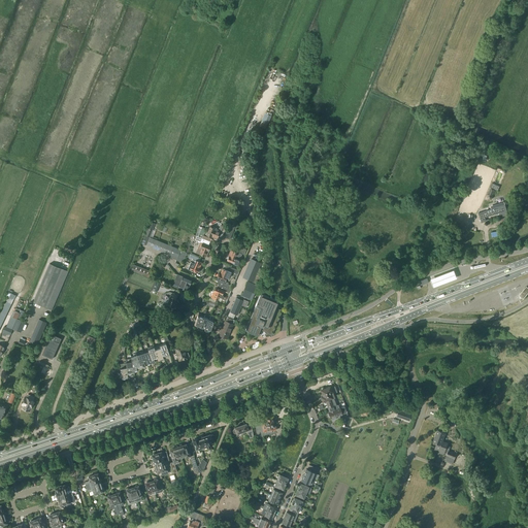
[(508,215),(505,204),(479,213),(482,222),(486,220),(485,218),(499,212),(500,217),(508,215)]
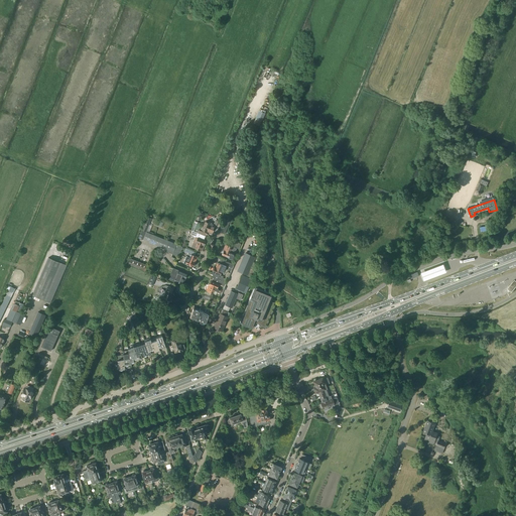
[(446,215),(441,222),(448,226),(453,219),(446,215)]
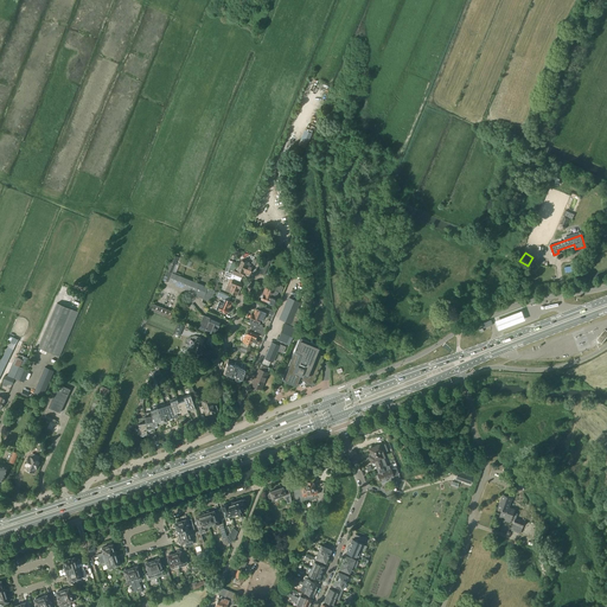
[(178,256),(172,254),(166,270),(172,273),(178,256)]
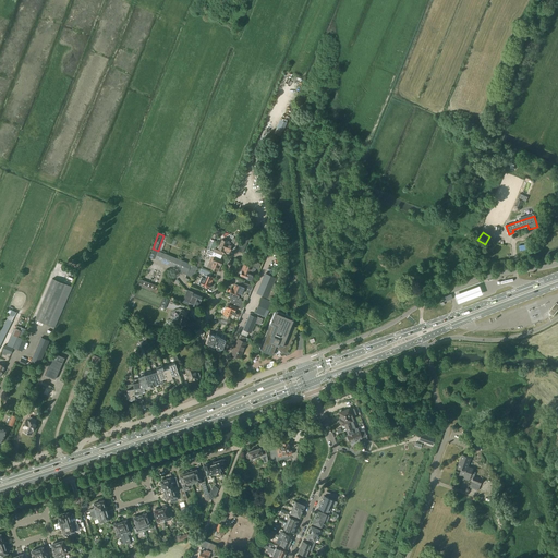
[(241,234),(240,239),(235,250),(241,252),(246,237),(241,234)]
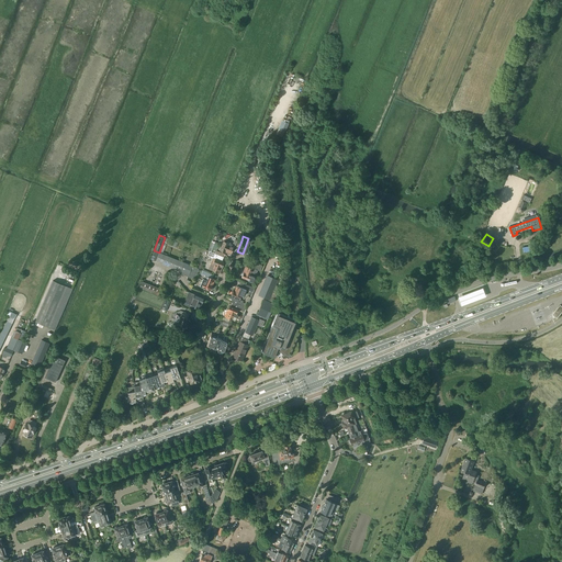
[(220,250),(225,253),(225,251),(231,255),(232,253),(235,254),(237,248),(234,246),(233,247),(229,246),(231,244),(227,243),(223,242),(220,250)]
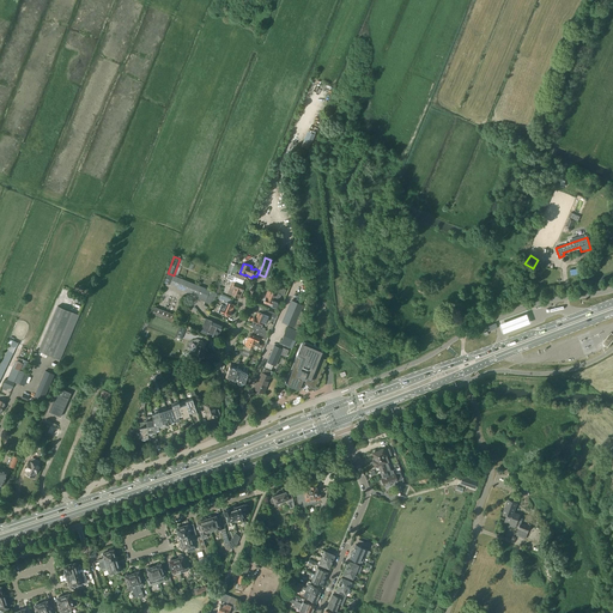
[(170,285),(206,299),(212,303),(217,293),(210,290),(200,286),(201,283),(198,280),(196,283),(183,278),(183,279),(168,273),(164,283),(170,285)]
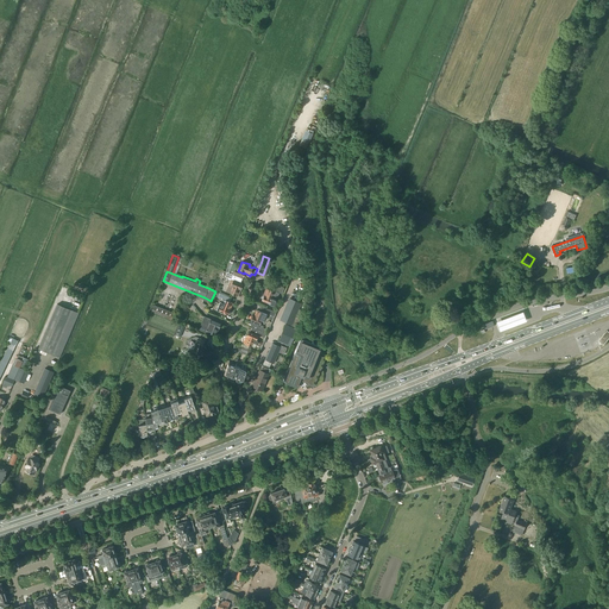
[(230,280),(228,283),(226,292),(238,296),(240,290),(243,284),(240,283),(243,278),(226,272),(225,277),(228,278),(227,278),(230,280)]
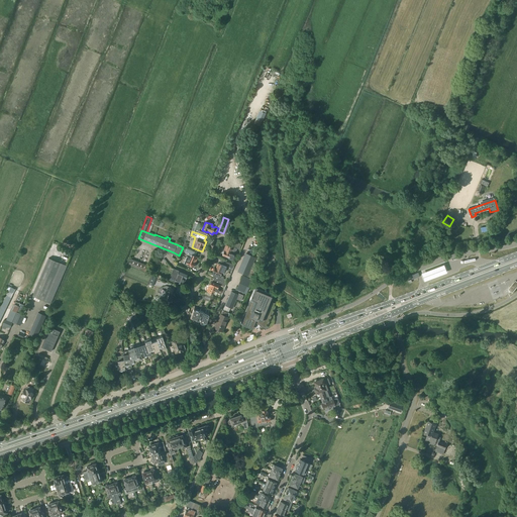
[(222,255),(229,257),(229,259),(232,260),(233,259),(233,257),(234,256),(234,254),(237,248),(239,249),(241,244),(236,242),(233,248),(232,247),(225,245),(224,249),(222,255)]
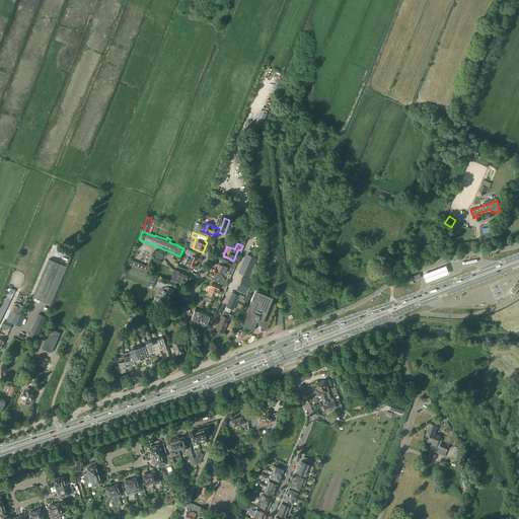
[(189,257),(188,257),(184,264),(194,268),(196,265),(199,258),(196,257),(197,254),(186,249),(183,252),(190,255),(189,257)]
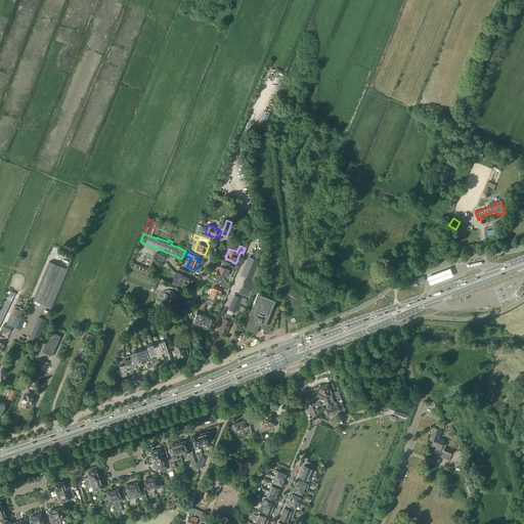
[(238,294),(239,294),(238,296),(245,299),(246,296),(250,298),(256,284),(255,282),(256,280),(259,274),(255,272),(259,261),(249,256),(241,275),(250,279),(250,280),(245,278),(238,294)]
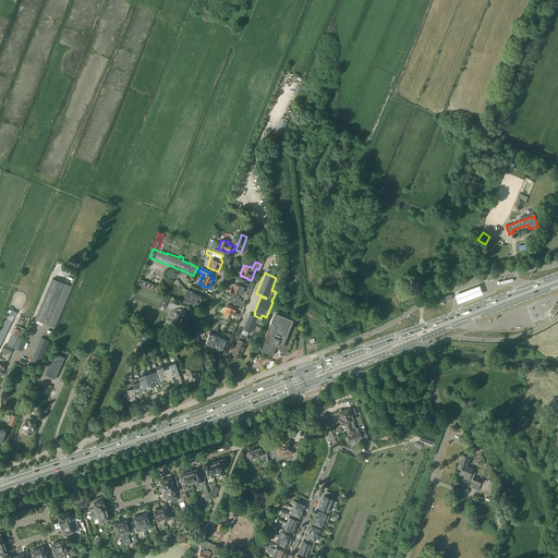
[(52,278),(35,319),(55,328),(72,287),(64,283),(52,278)]
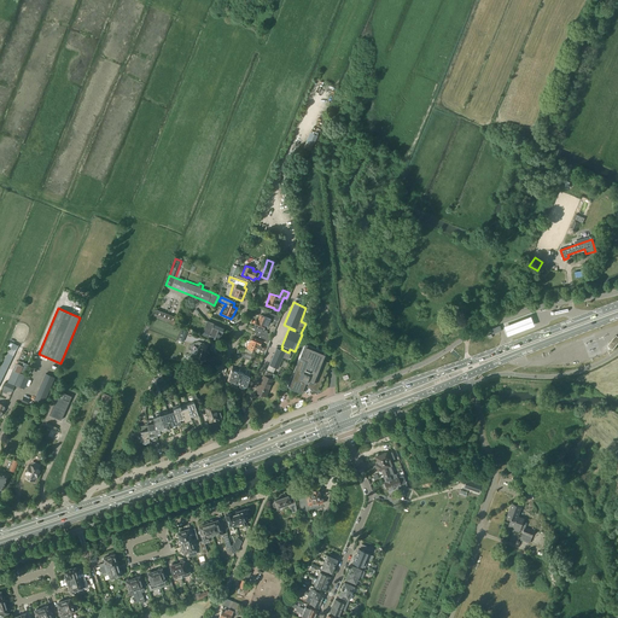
[(178,318),(156,309),(153,316),(174,325),(178,318)]
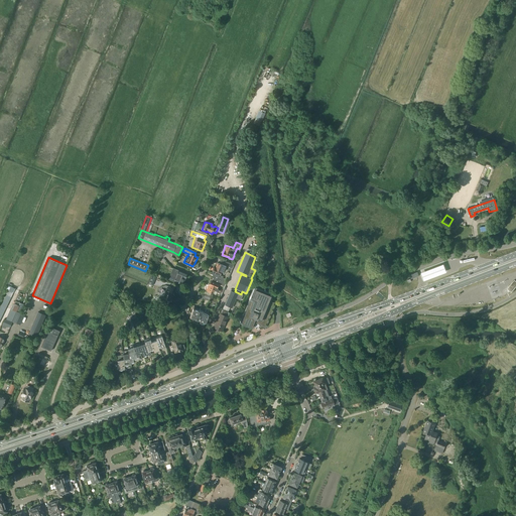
[(220,263),(227,265),(227,266),(232,268),(233,264),(222,259),(220,263)]
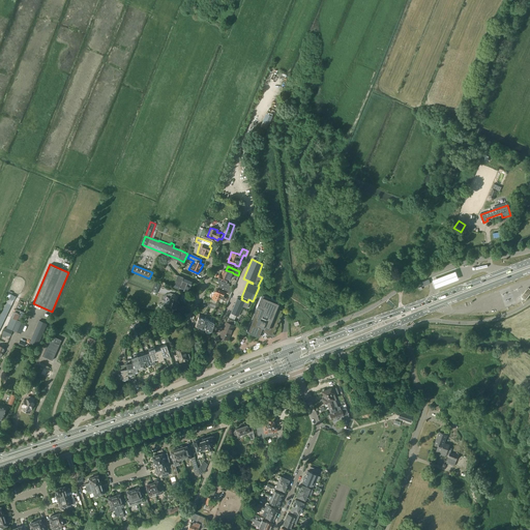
[(219,282),(218,284),(219,285),(224,287),(225,284),(226,285),(226,283),(227,280),(229,281),(230,280),(232,273),(225,270),(224,271),(223,270),(222,275),(219,274),(216,281),(219,282)]
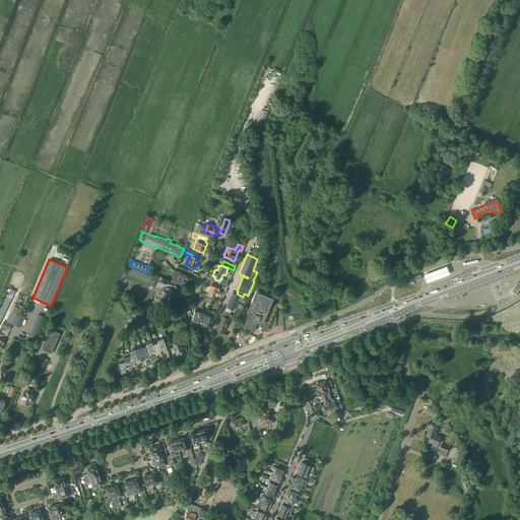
[(446,266),(423,275),(427,283),(449,275),(446,266)]
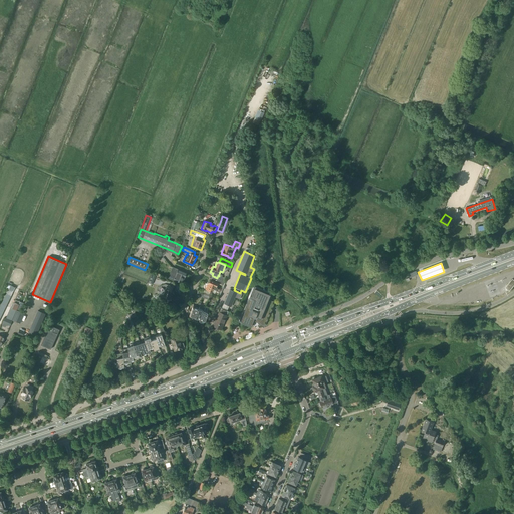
[(173,280),(177,281),(182,283),(187,273),(175,268),(172,275),(175,276),(173,280)]
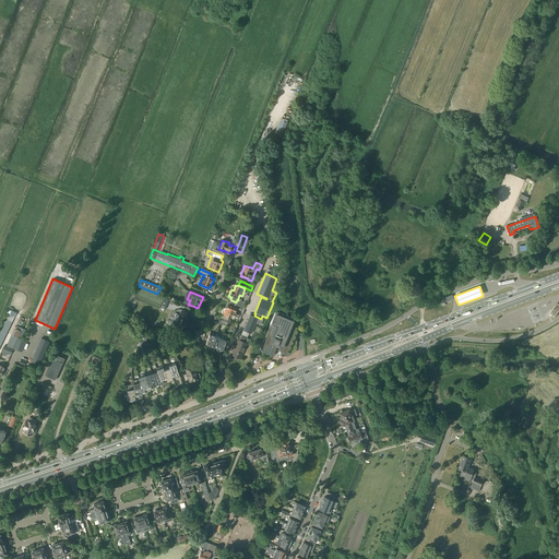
[(164,298),(159,307),(165,309),(169,300),(164,298)]
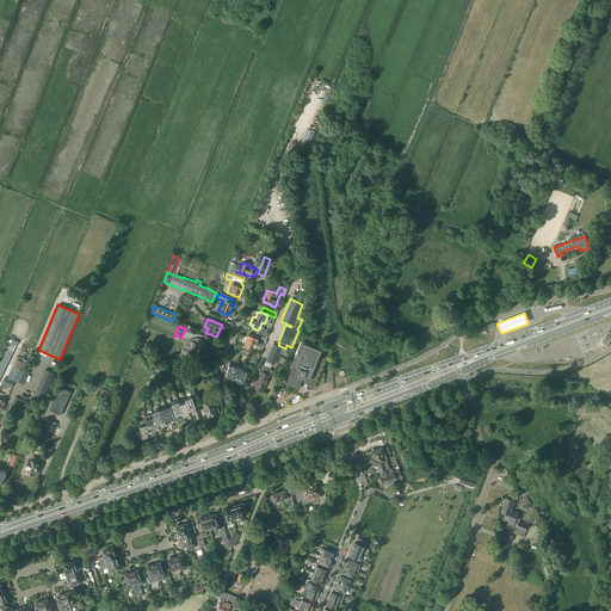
[(245,346),(244,345),(244,349),(248,351),(250,346),(252,347),(254,349),(257,345),(258,345),(259,343),(257,341),(259,337),(264,339),(266,334),(258,331),(253,328),(251,333),(250,333),(247,338),(245,344),(245,346)]
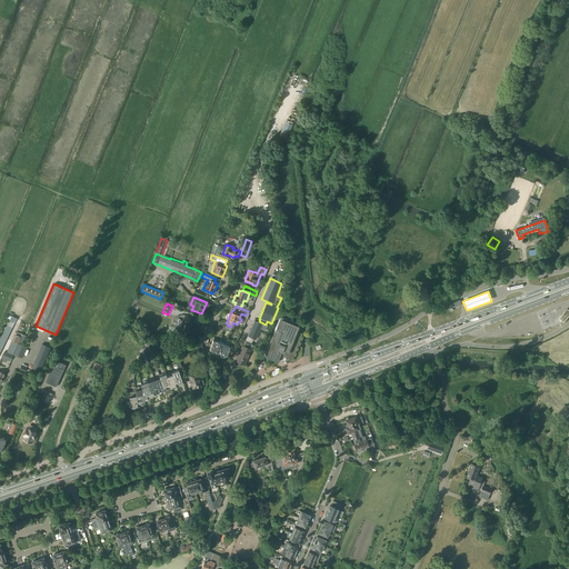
[(568,315),(568,310),(567,309),(559,319),(563,322),(568,315)]
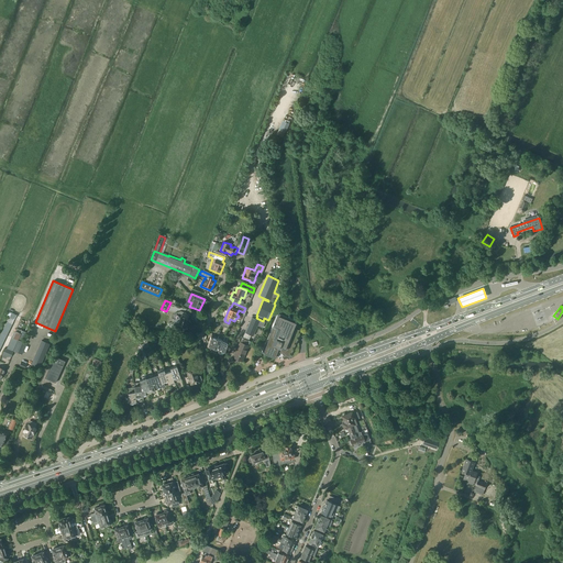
[(0,334),(0,348),(17,315),(9,311),(7,316),(9,317),(7,321),(0,334)]
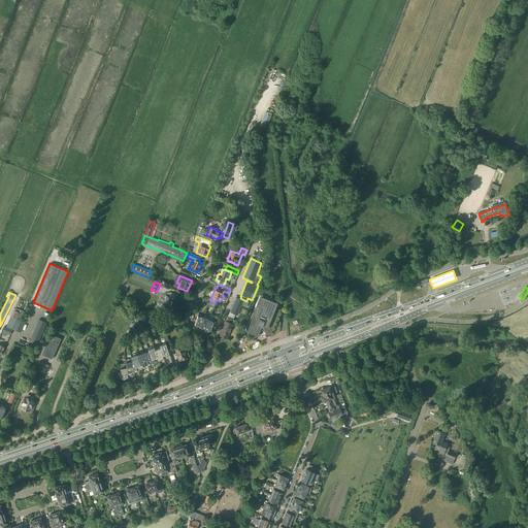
[(174,294),(171,293),(166,306),(170,307),(171,309),(173,309),(175,308),(178,309),(179,309),(180,305),(179,305),(180,302),(178,301),(180,295),(174,293),(174,294)]
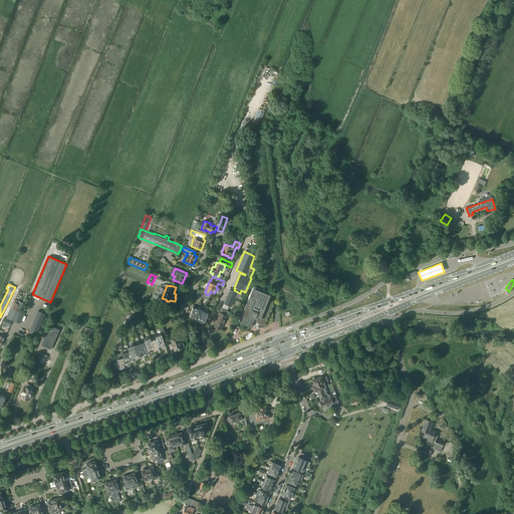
[(239,321),(239,322),(251,327),(252,326),(254,321),(259,323),(259,325),(264,327),(266,326),(276,302),(276,300),(270,298),(272,294),(271,292),(255,286),(253,286),(239,321)]
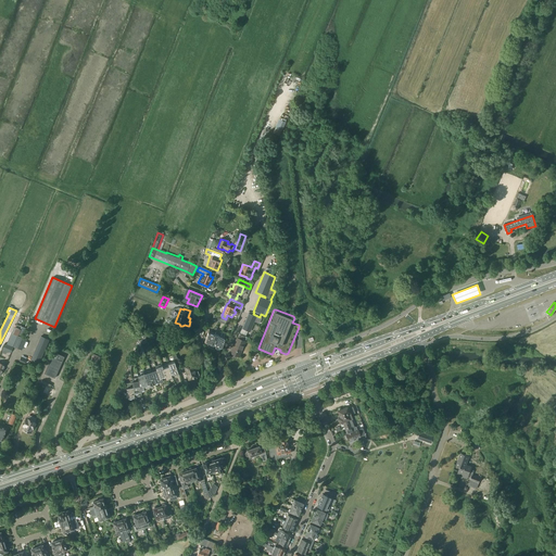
[(256,317),(248,313),(241,328),(250,332),(256,317)]
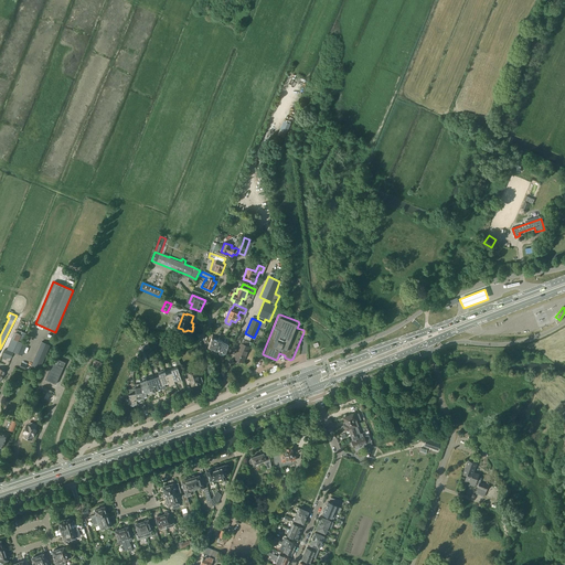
[(17,332),(14,332),(7,350),(13,353),(19,340),(22,342),(25,333),(18,330),(17,332)]
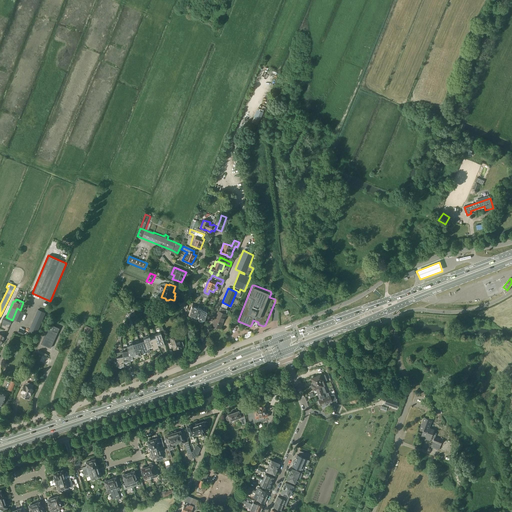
[(187,313),(189,314),(188,315),(193,317),(197,307),(192,304),(190,310),(189,310),(188,310),(187,313)]
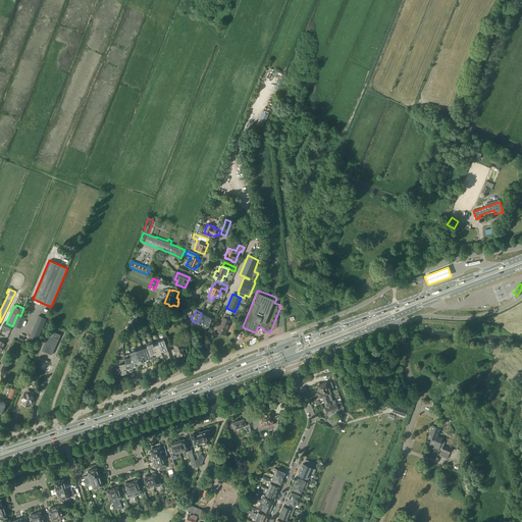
[(197,323),(201,324),(203,325),(203,324),(207,312),(202,311),(201,313),(197,323)]
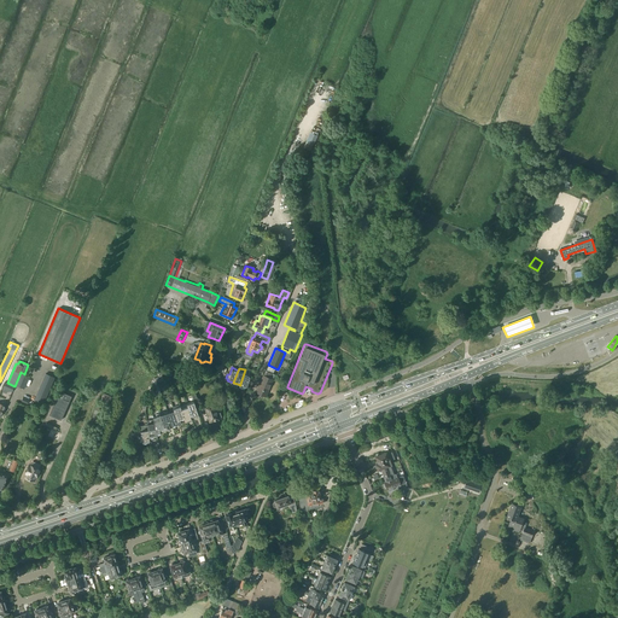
[(243,385),(242,386),(245,386),(245,388),(248,386),(246,386),(251,377),(252,371),(246,368),(245,369),(240,384),(243,385)]
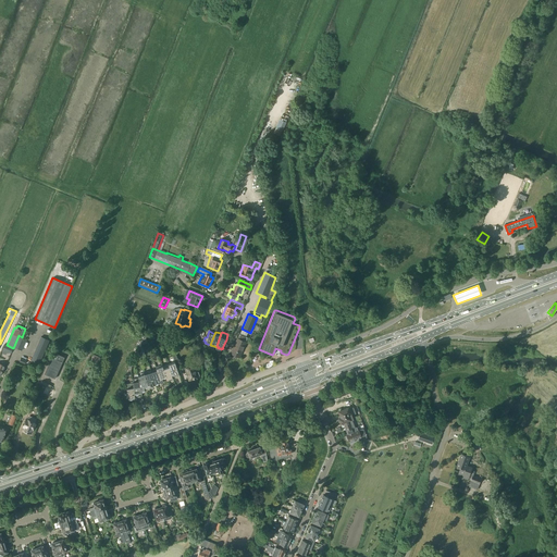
[(231,354),(239,357),(246,342),(247,337),(239,334),(238,338),(237,337),(231,354)]
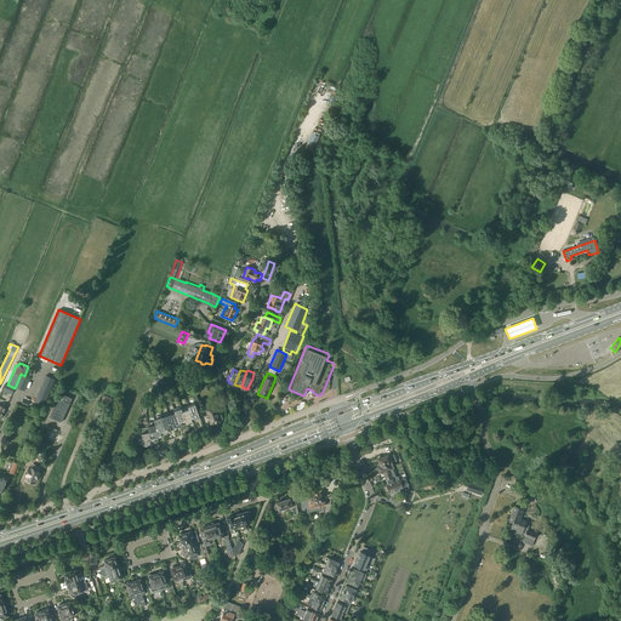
[(24,391),(29,379),(20,375),(15,387),(24,391)]
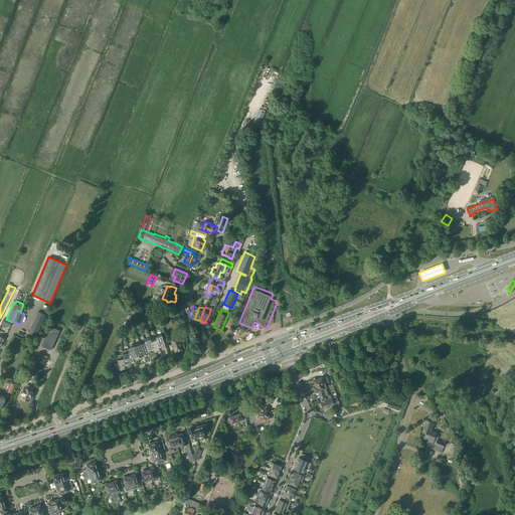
[(37,311),(31,327),(28,333),(35,337),(38,330),(45,314),(37,311)]
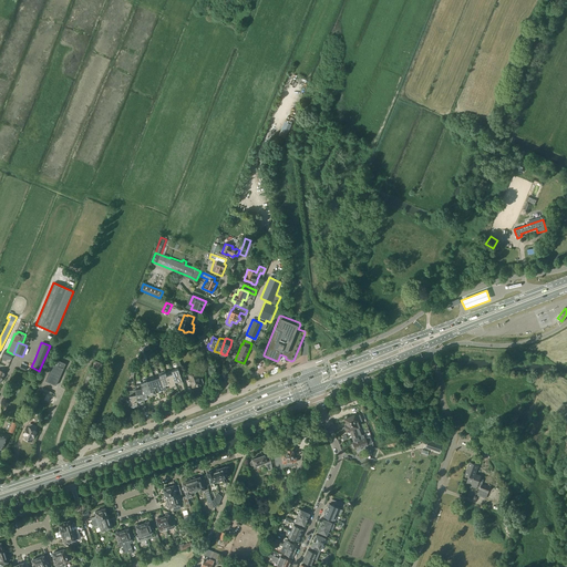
[(7,351),(4,350),(2,357),(11,360),(13,354),(7,351)]
